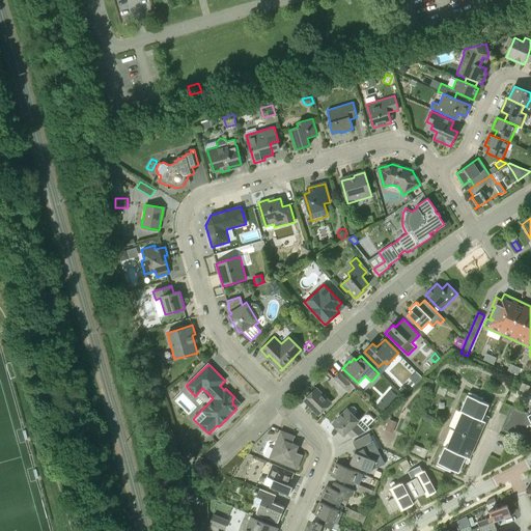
[(344,389),(351,383),(339,372),(334,379),(344,389)]
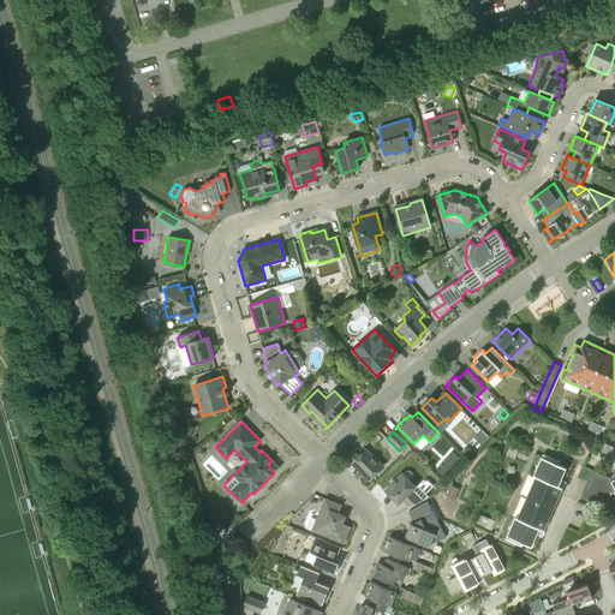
[(604,442),(601,452),(610,457),(614,447),(604,442)]
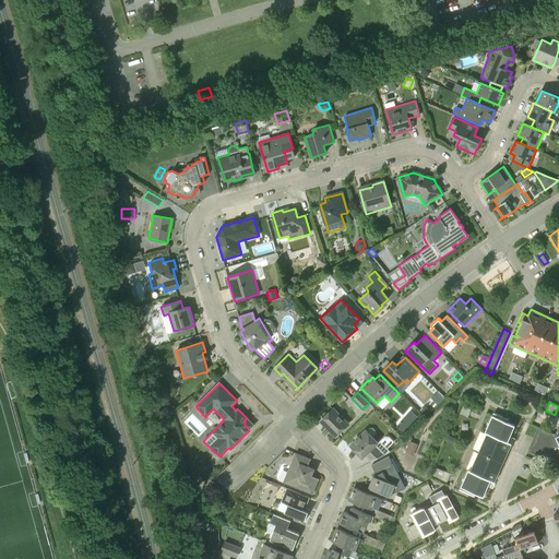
[(369,403),(363,409),(367,414),(373,407),(369,403)]
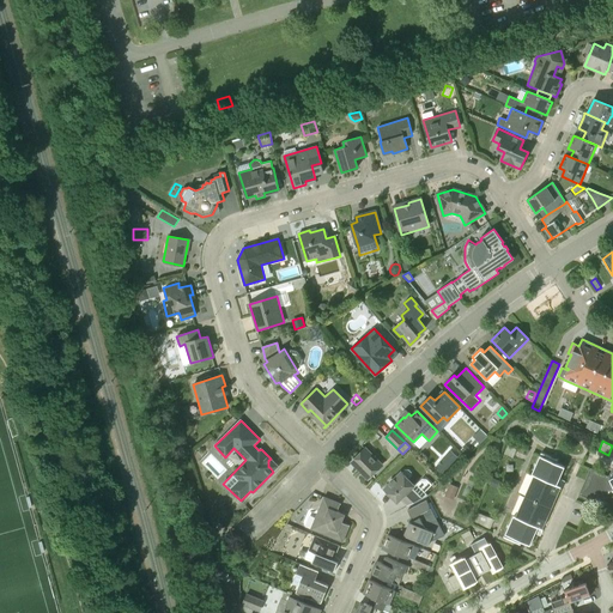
[(461,450),(466,455),(471,450),(466,445),(461,450)]
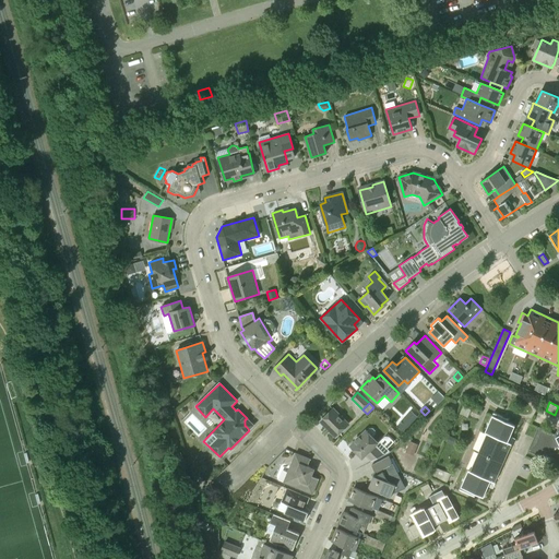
[(463,406),(460,414),(467,418),(471,409),(463,406)]
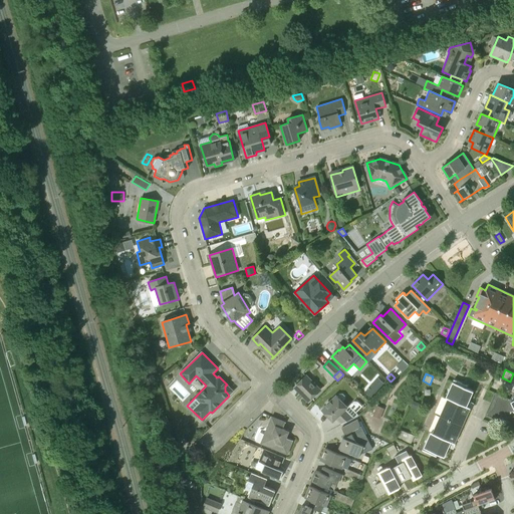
[(308,402),(320,391),(306,375),(294,388),(308,402)]
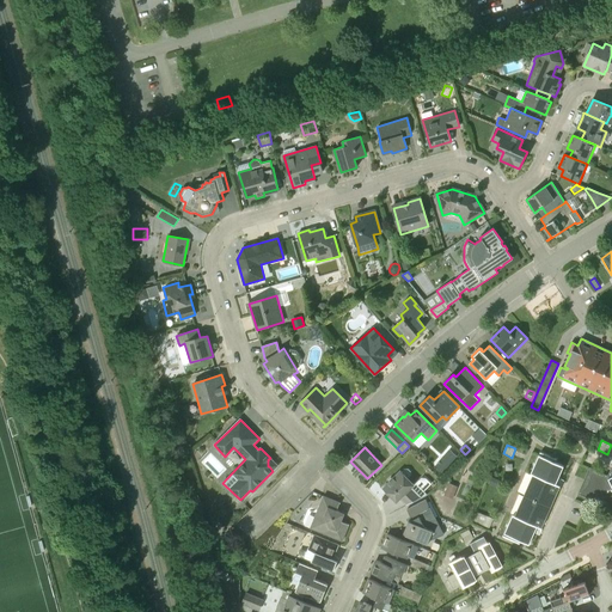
[(564,466),(555,463),(556,459),(555,459),(554,461),(549,459),(550,457),(540,453),(539,456),(531,473),(532,475),(524,495),(515,514),(513,514),(505,533),(503,536),(513,540),(514,538),(519,540),(518,543),(519,543),(520,540),(530,545),(537,526),(542,528),(542,527),(550,507),(560,487),(561,487),(556,484),(564,466)]
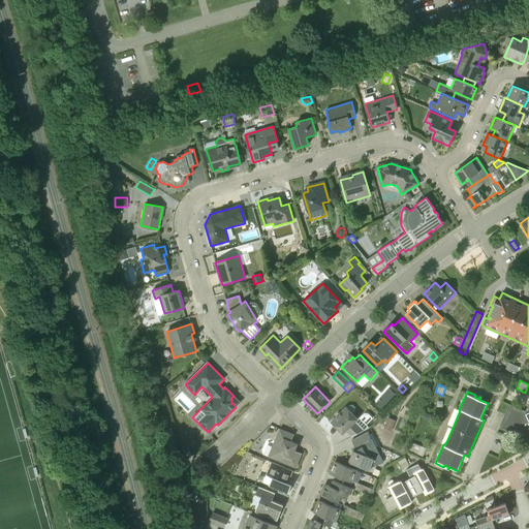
[(382,409),(390,401),(383,395),(376,403),(382,409)]
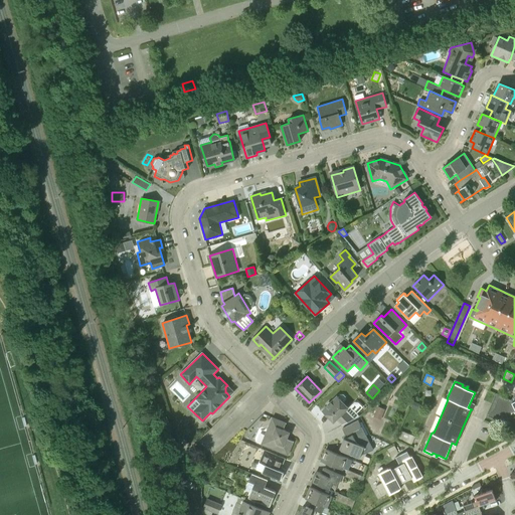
[(514,393),(514,394),(511,400),(496,393),(486,415),(511,426),(514,423),(514,393)]
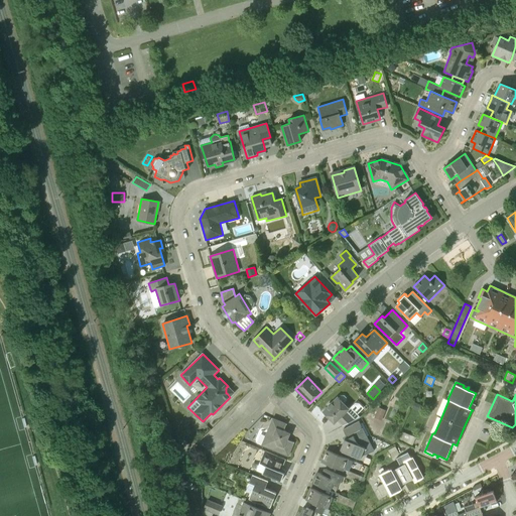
[(343,425),(360,417),(350,406),(349,407),(338,396),(323,411),(335,423),(338,420),(343,425)]
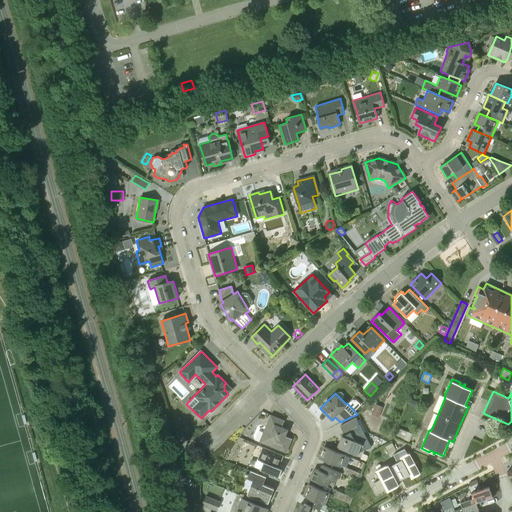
[(412,399),(409,405),(417,408),(419,402),(412,399)]
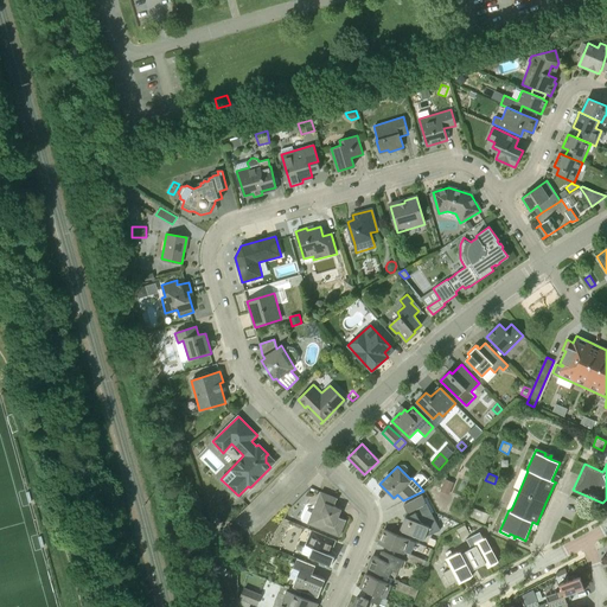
[(446,479),(441,491),(449,494),(454,481),(446,479)]
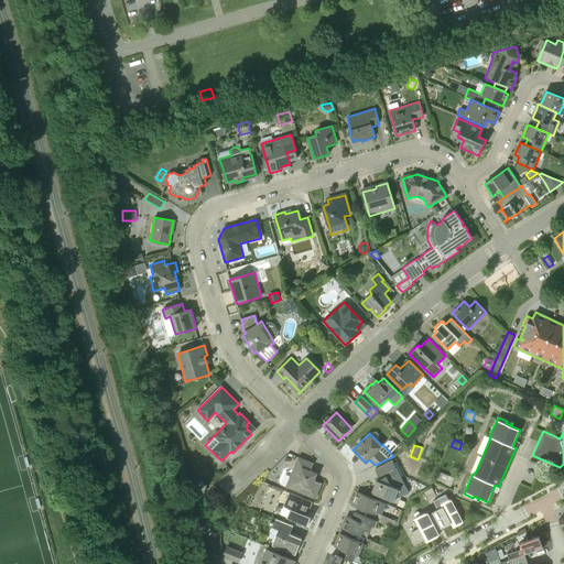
[(285,487),(305,495),(315,499),(322,484),(314,480),(315,478),(313,472),(311,470),(313,464),(299,457),(285,487)]
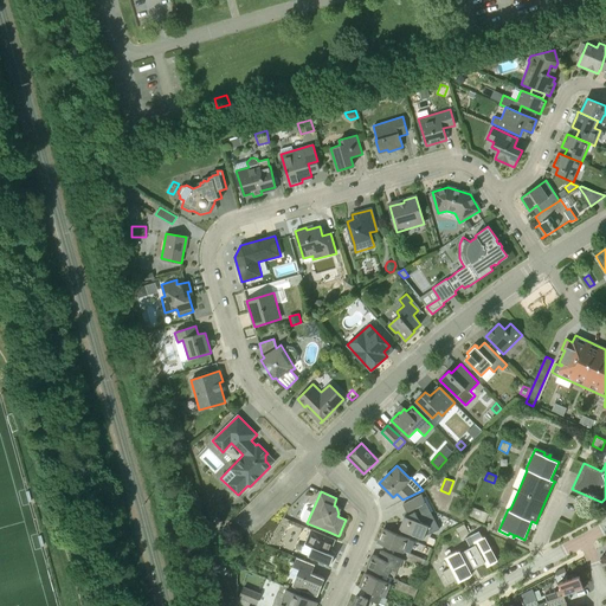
[(399,529),(424,540),(425,535),(439,528),(421,495),(413,498),(403,504),(406,511),(399,529)]
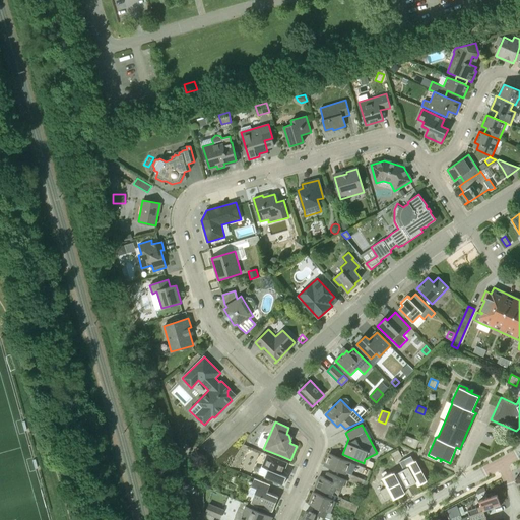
[(405,435),(402,443),(409,446),(413,438),(405,435)]
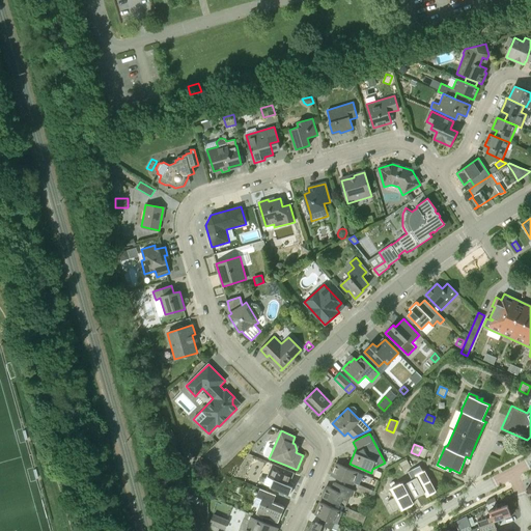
[(407,459),(399,463),(403,471),(411,467),(407,459)]
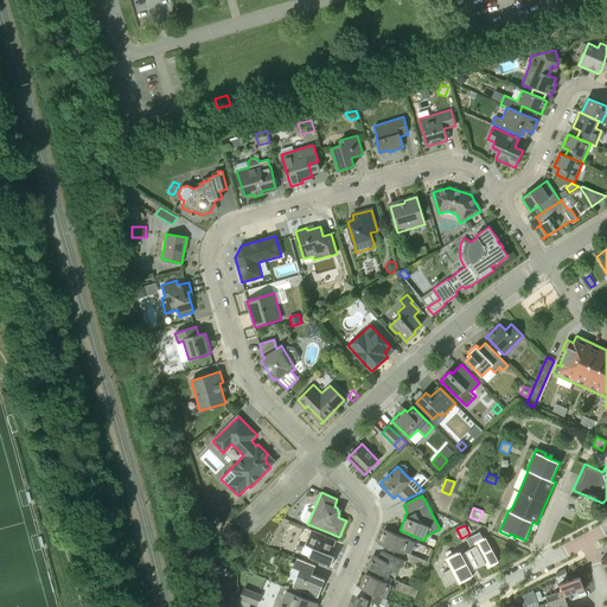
[(410,540),(383,529),(377,543),(404,554),(410,540)]
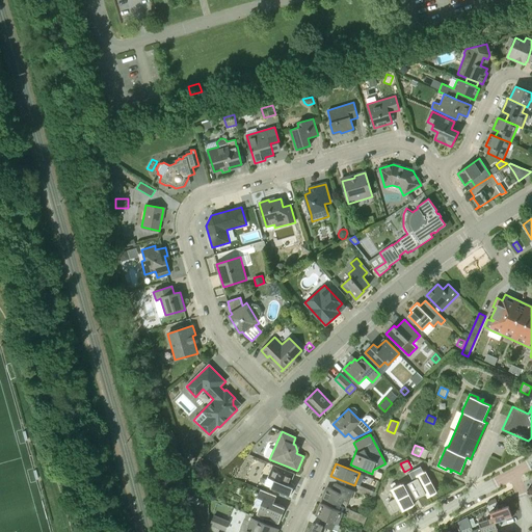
[(269,478),(273,480),(270,488),(290,496),(294,486),(293,484),(291,483),(295,474),(272,464),(267,478),(269,478)]
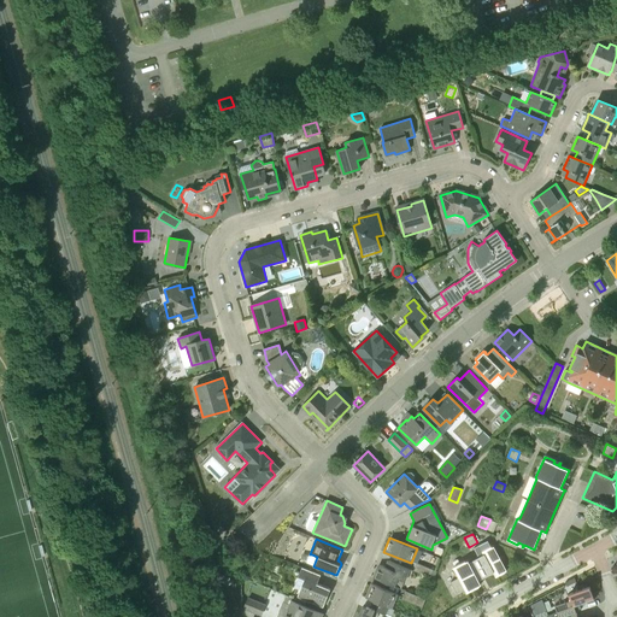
[(466,562),(466,560),(453,568),(466,593),(480,586),(477,581),(493,573),(495,577),(505,573),(488,541),(474,548),(479,557),(468,563),(466,562)]
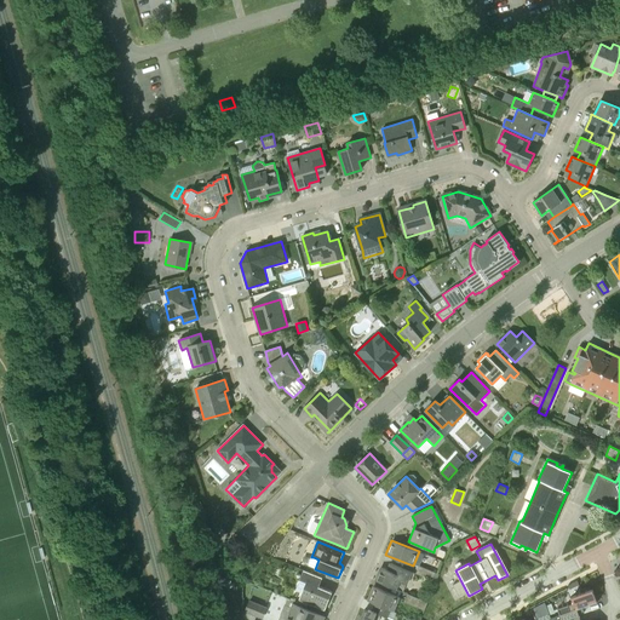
[(375,581),(402,592),(406,585),(407,585),(412,573),(391,563),(389,570),(384,568),(380,569),(375,581)]
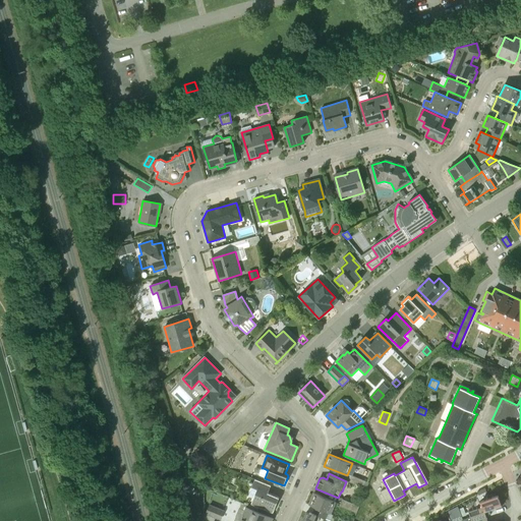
[(366,480),(352,475),(349,481),(363,487),(366,480)]
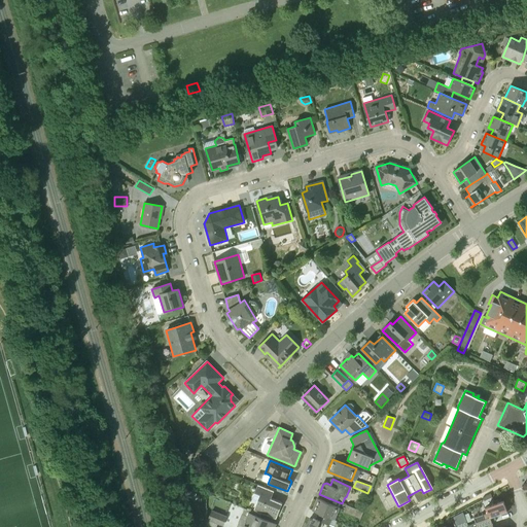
[(260,495),(254,510),(276,519),(282,503),(271,498),(274,491),(257,485),(254,492),(260,495)]
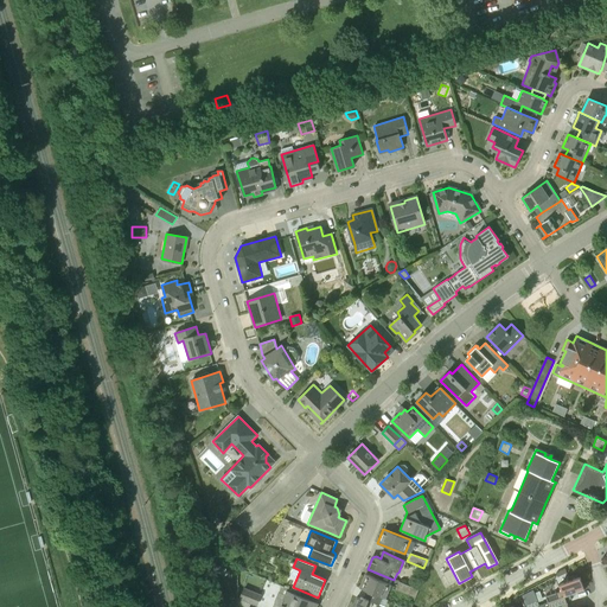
[(366,592),(383,598),(385,599),(391,585),(365,574),(360,588),(366,592)]
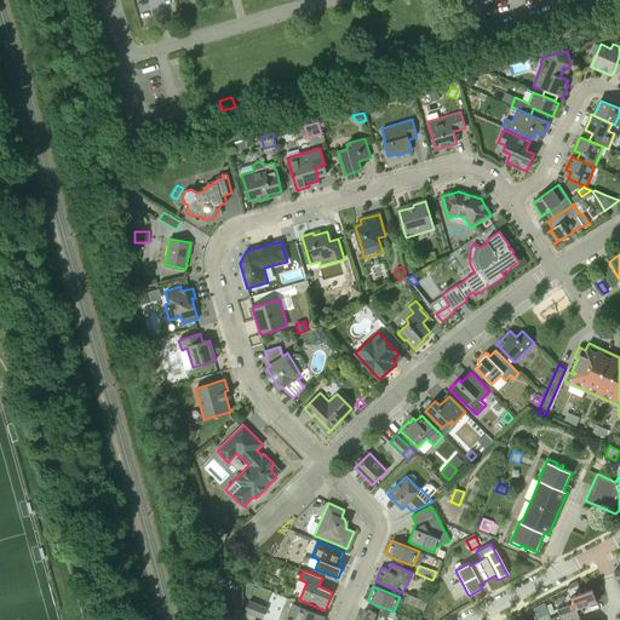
[(552,618),(552,619),(568,619),(577,618),(574,610),(593,603),(596,602),(596,603),(597,602),(597,601),(592,589),(591,590),(590,586),(580,590),(581,593),(572,596),(573,601),(574,603),(568,606),(558,609),(561,614),(552,618)]
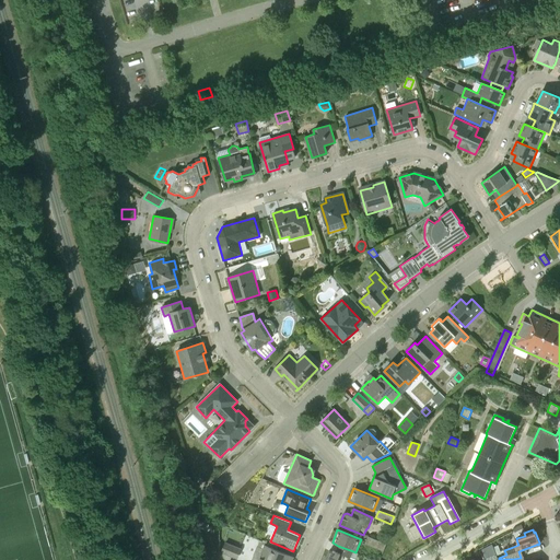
[(386,544),(368,536),(364,544),(383,551),(386,544)]
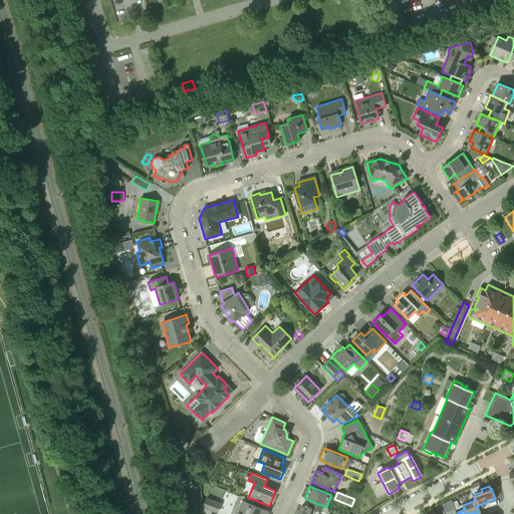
[(221,504),(209,498),(206,497),(203,507),(218,513),(221,504)]
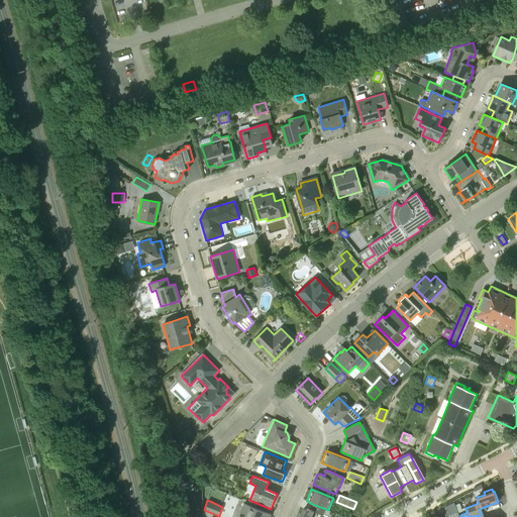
[(448,516),(459,516),(459,515),(454,502),(445,507),(448,516)]
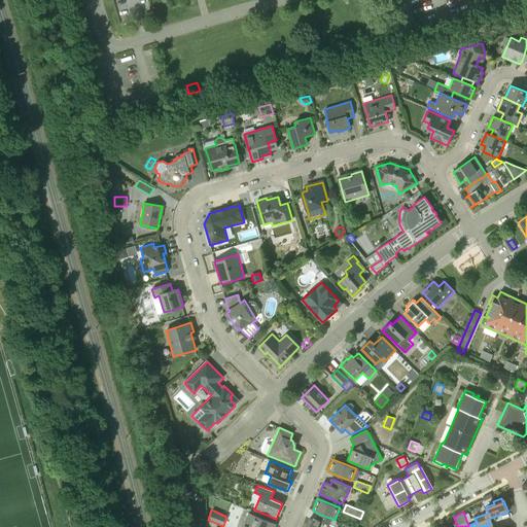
[(244,524),(243,526),(275,526),(276,525),(248,513),(244,524)]
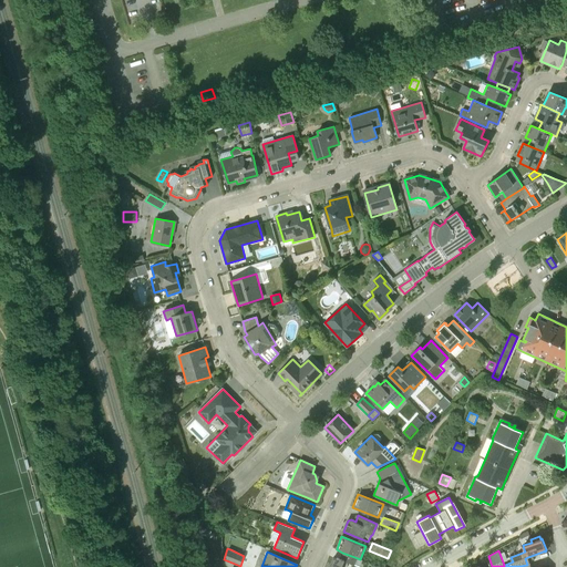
[(341,566),(344,562),(354,566),(358,558),(342,553),(340,559),(337,558),(337,559),(333,558),(329,566),(341,566)]
